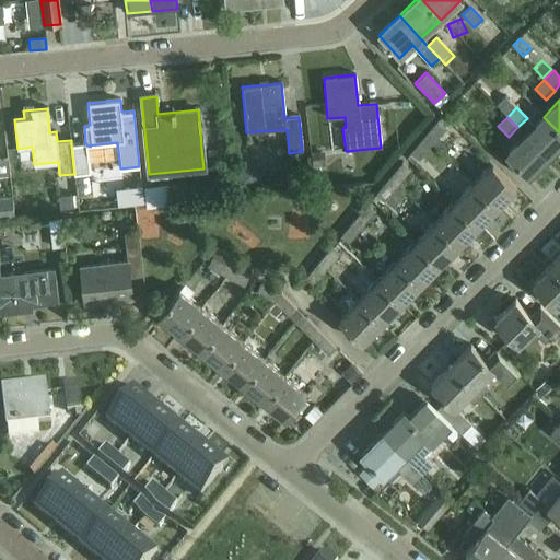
[(547,156),(559,143),(559,132),(544,117),(525,136),(547,156)]
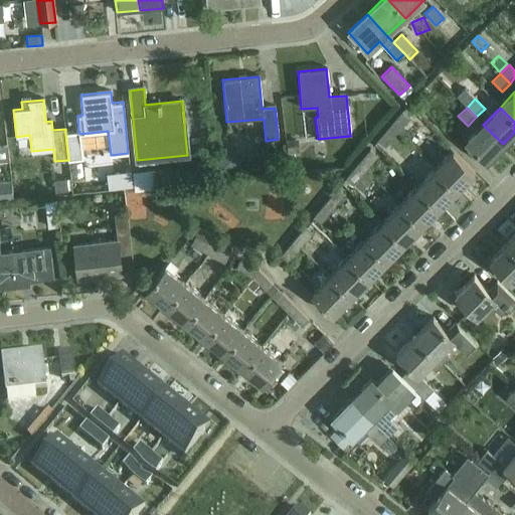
[(390,126),(397,133),(409,118),(401,112),(390,126)]
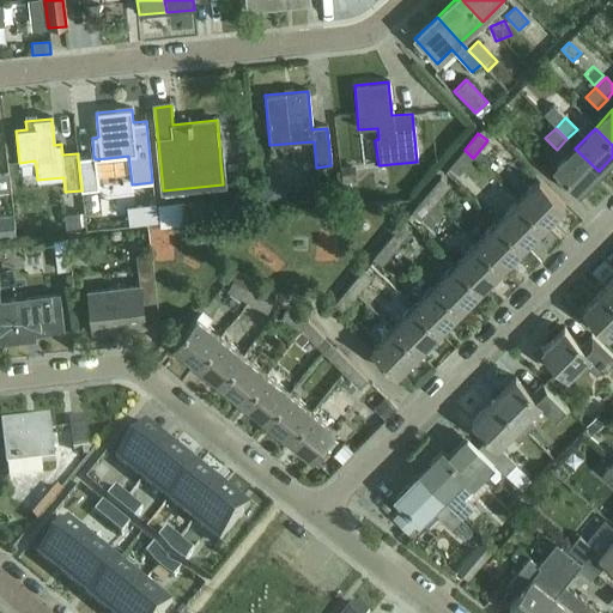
[(599,171),(575,149),(565,158),(553,169),(577,193),(599,171)]
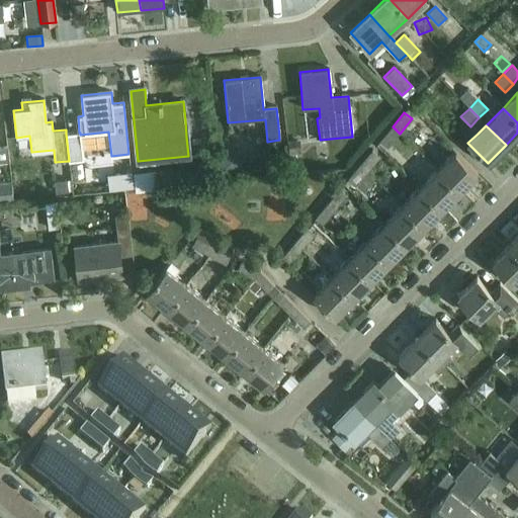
[(387,148),(400,134),(393,126),(379,142),(387,148)]
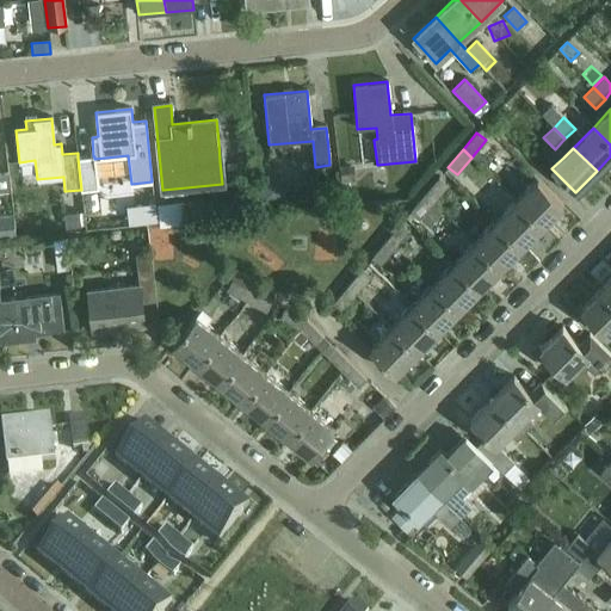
[(78,158),(81,190),(98,187),(94,159),(94,156),(93,156),(78,158)]
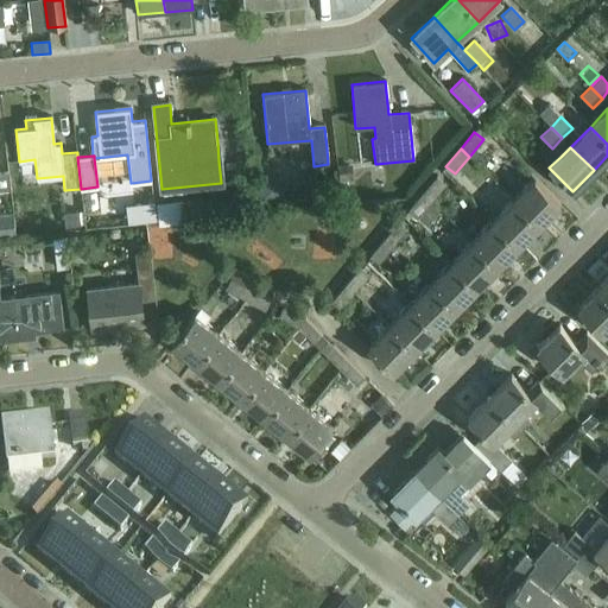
[(354,179),(353,165),(339,166),(341,191),(349,190),(349,181),(354,179)]
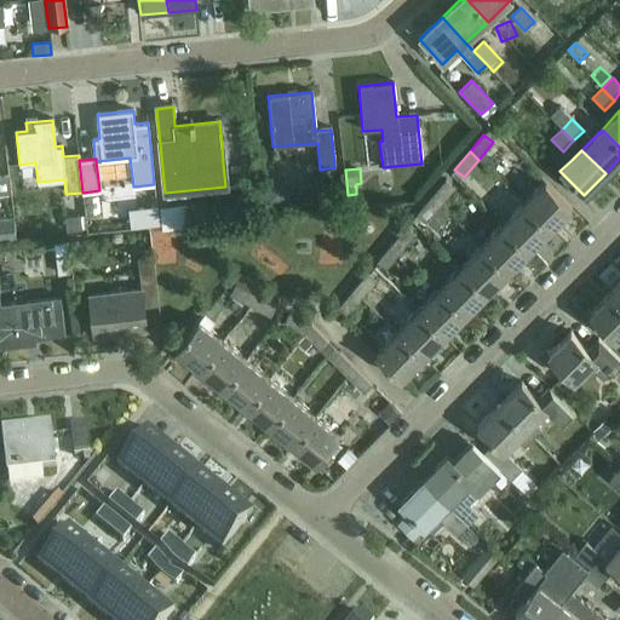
[(0,194),(10,194),(9,177),(0,177),(0,194)]
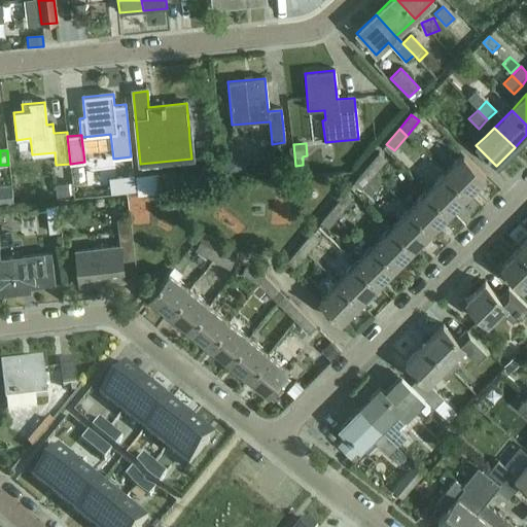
[(366,168),(374,175),(387,160),(379,152),(366,168)]
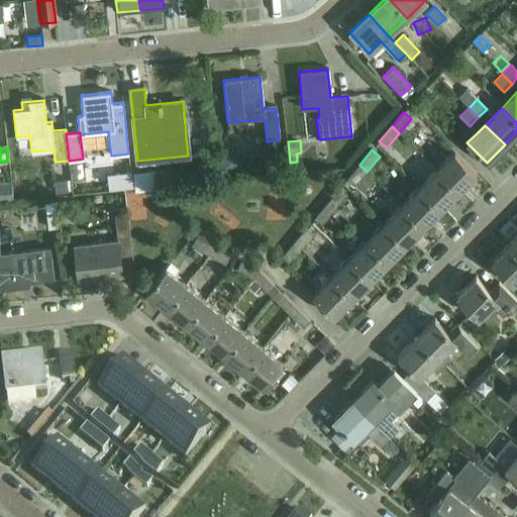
[(230,176),(240,162),(228,152),(218,166),(230,176)]
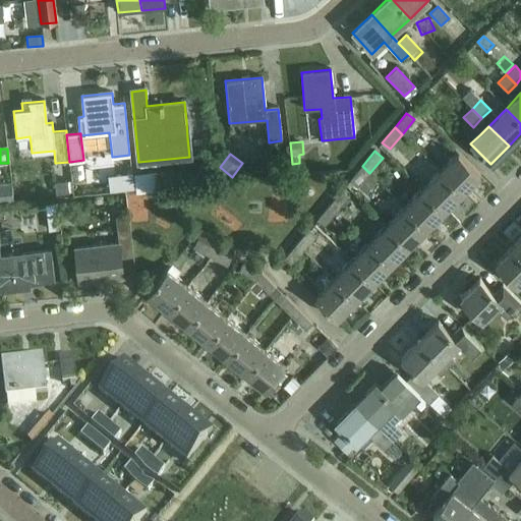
[(440,172),(462,194),(480,175),(458,154),(440,172)]
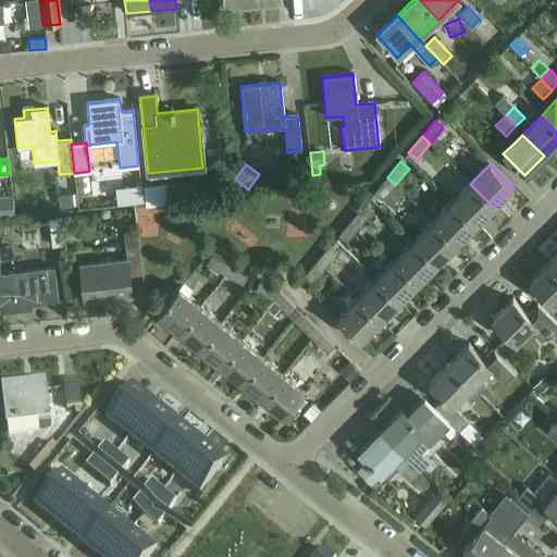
[(382,200),(395,185),(387,177),(373,194),(382,200)]
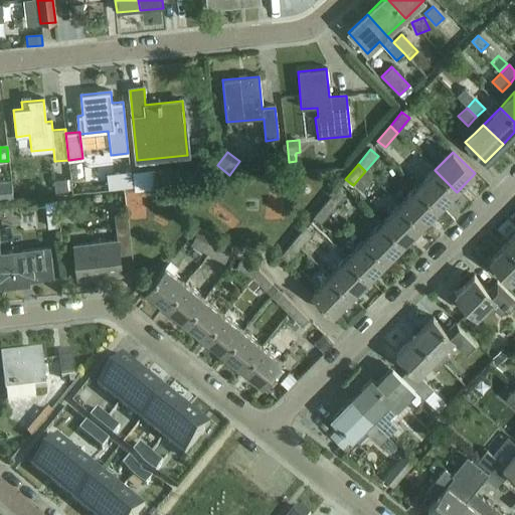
[(82,179),(82,165),(71,165),(71,179),(82,179)]
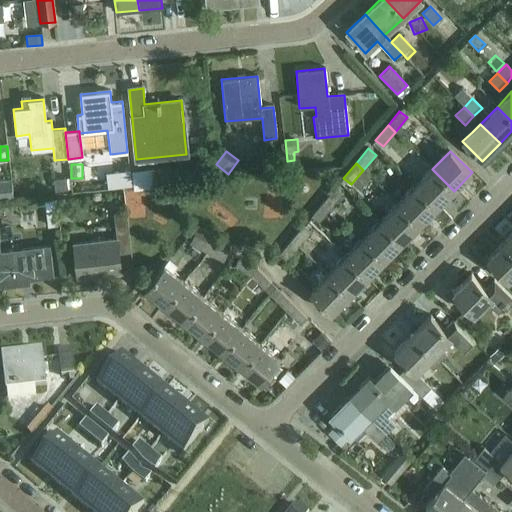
[(154,169),(132,171),(133,186),(134,189),(156,187),(156,184),(154,169)]
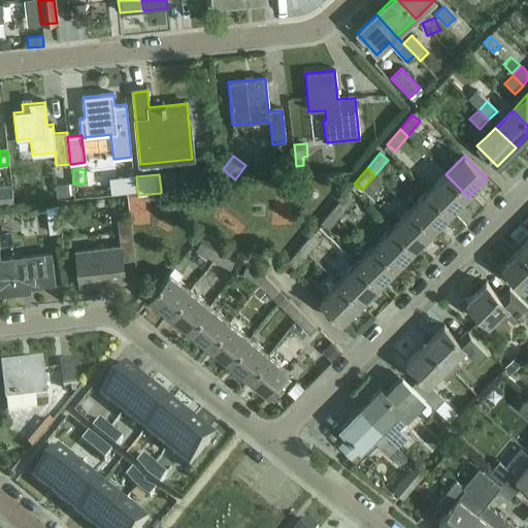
[(450,215),(468,197),(446,174),(427,192),(450,215)]
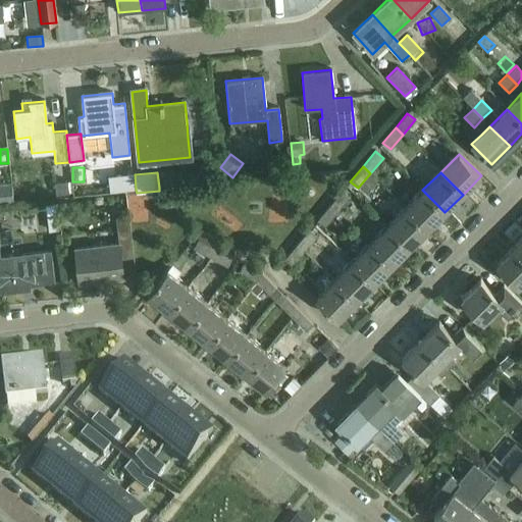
[(132,175),(115,176),(116,192),(133,190),(132,175)]
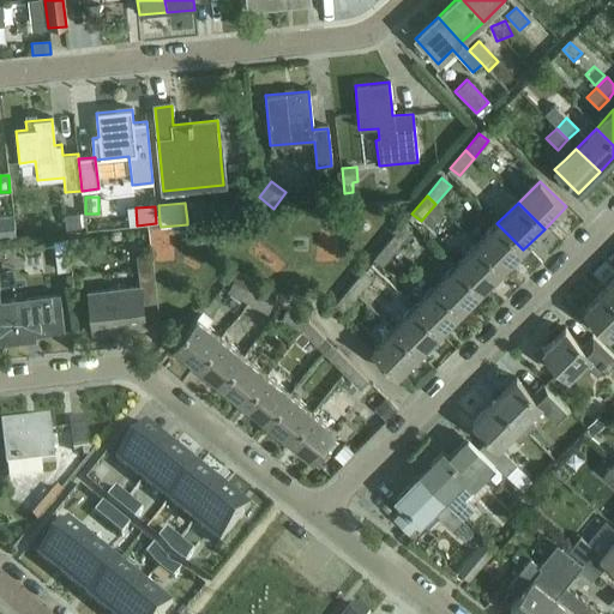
[(79,211),(64,212),(66,228),(80,227),(79,211)]
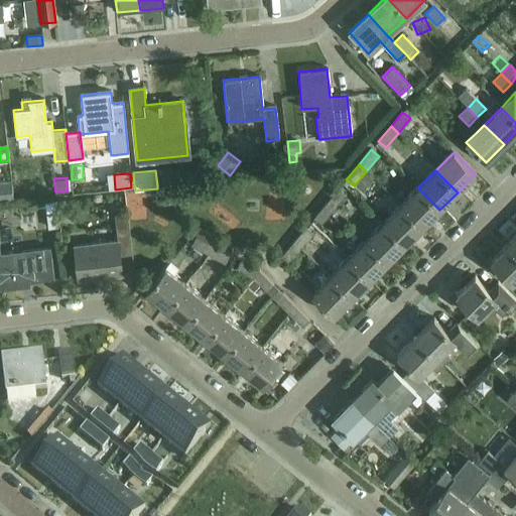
[(10,178),(0,179),(0,196),(12,196),(10,178)]
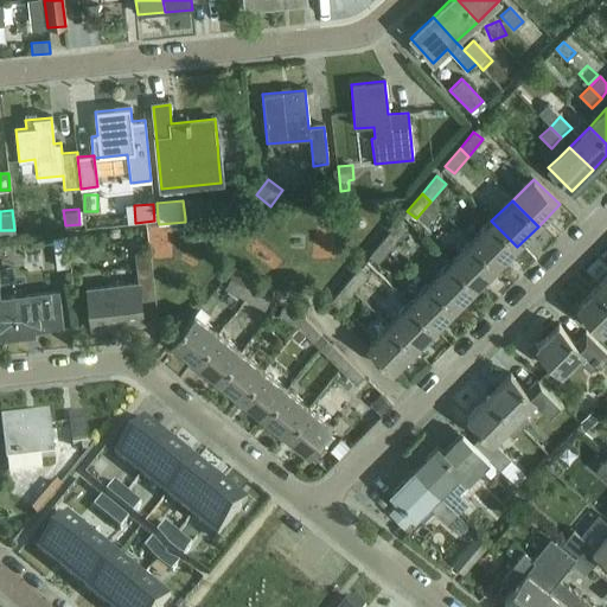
[(497,267),(517,247),(491,221),(471,242),(497,267)]
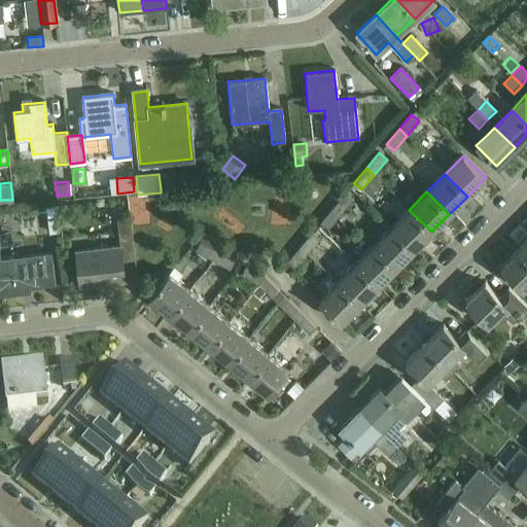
[(334,206),(341,214),(353,200),(346,192),(334,206)]
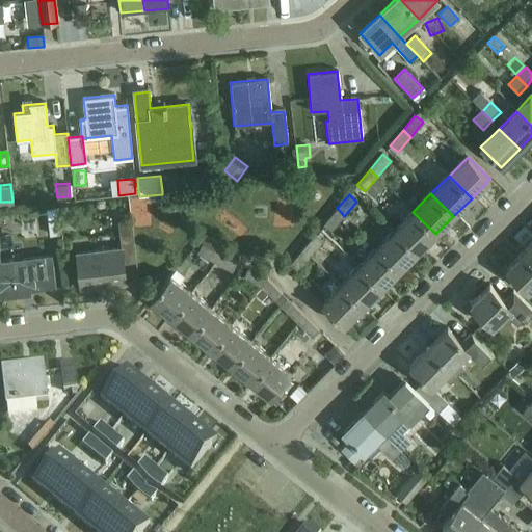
[(331,231),(344,216),(337,208),(323,224),(331,231)]
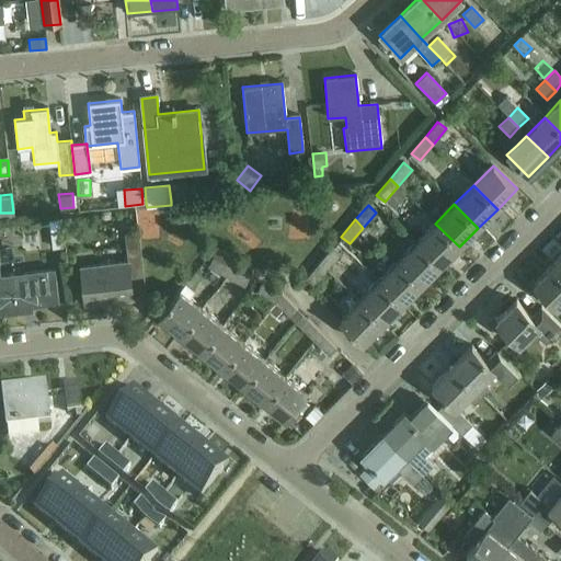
[(439,266),(459,247),(435,224),(416,242),(439,266)]
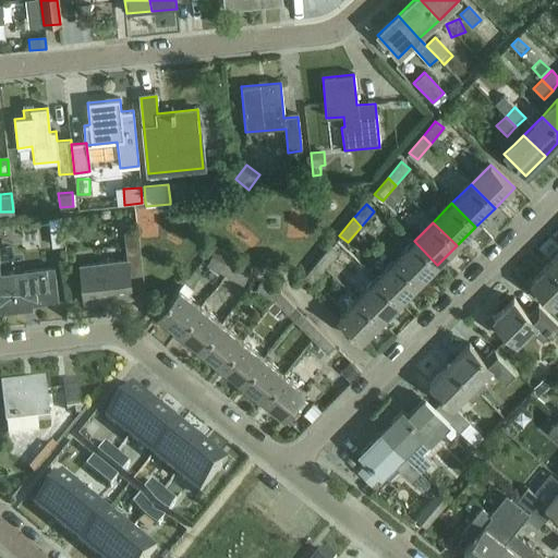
[(126,261),(80,266),(84,303),(132,298),(130,276),(143,275),(137,231),(123,233),(126,261)]
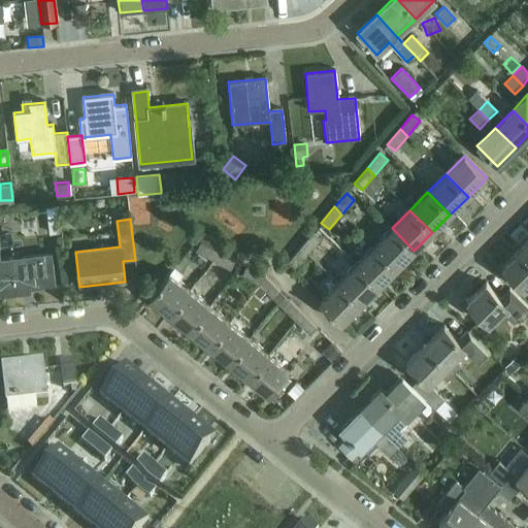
[(57,220),(47,221),(48,233),(59,232),(57,220)]
